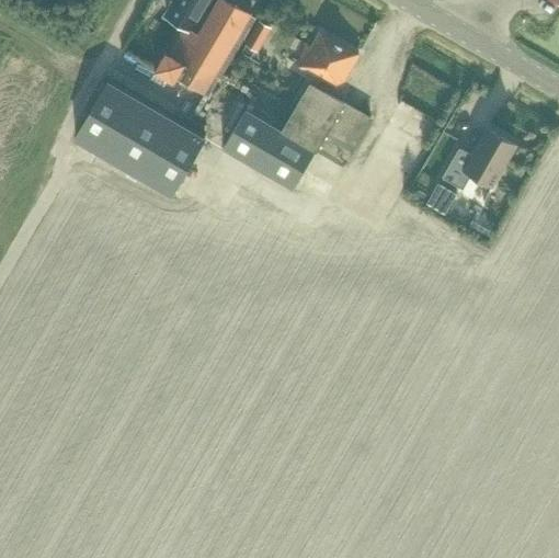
[(184,27),(168,56),(163,54),(153,70),(171,81),(173,77),(208,97),(218,79),(216,77),(251,15),(224,0),(216,0),(208,15),(196,35),(184,27)]
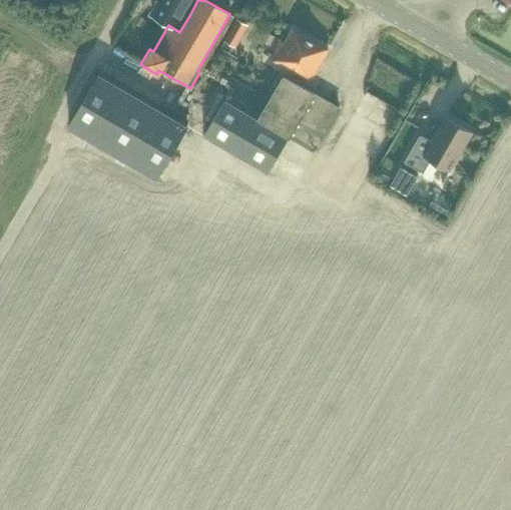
[(158,0),(152,11),(170,21),(168,25),(179,32),(190,14),(186,11),(192,0),(158,0)]
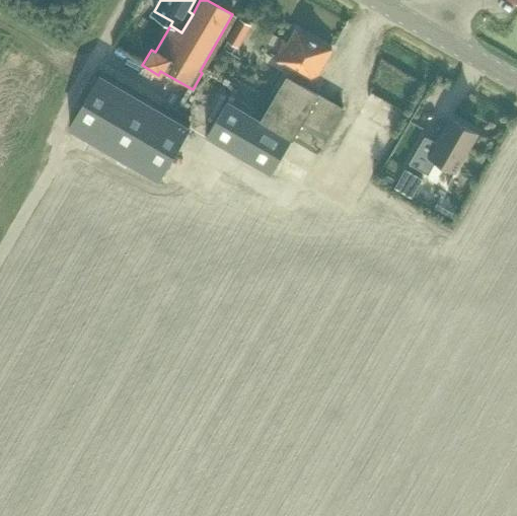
[(115,32),(122,16),(112,12),(104,28),(115,32)]
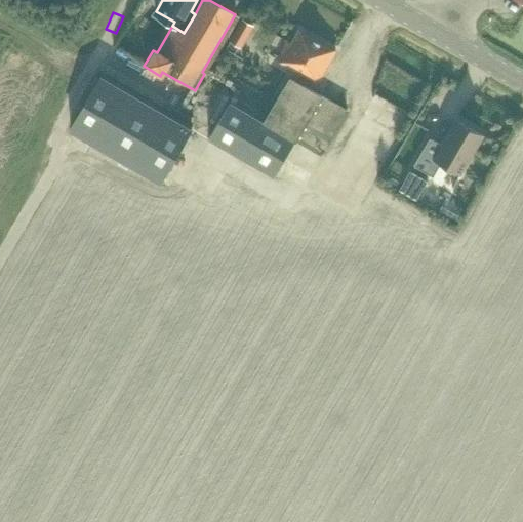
[(240,50),(253,28),(241,21),(228,43),(240,50)]
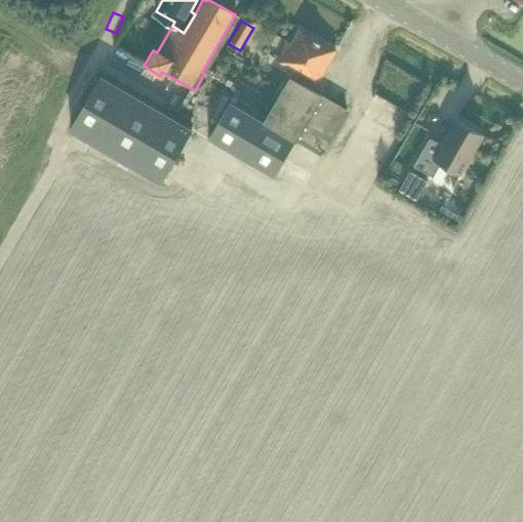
[(306,78),(317,84),(334,52),(299,31),(290,46),(286,43),(276,62),(305,80),(306,78)]
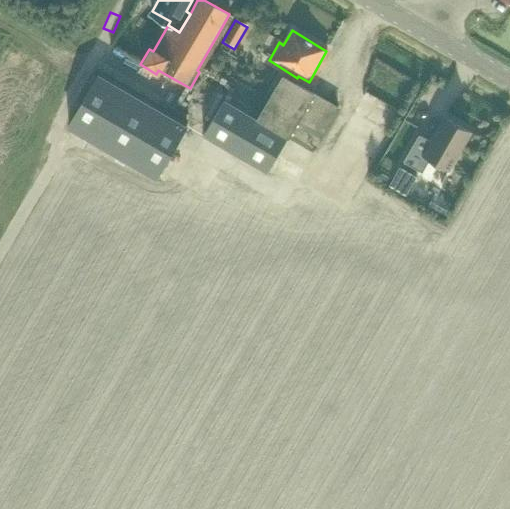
[(255,121),(223,101),(203,138),(266,175),(287,139),(312,154),(338,109),(282,76),(255,121)]
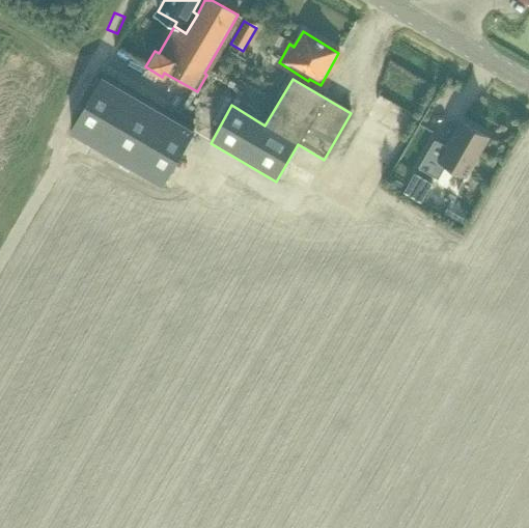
[(194,133),(179,123),(103,80),(71,135),(162,188),(194,133)]
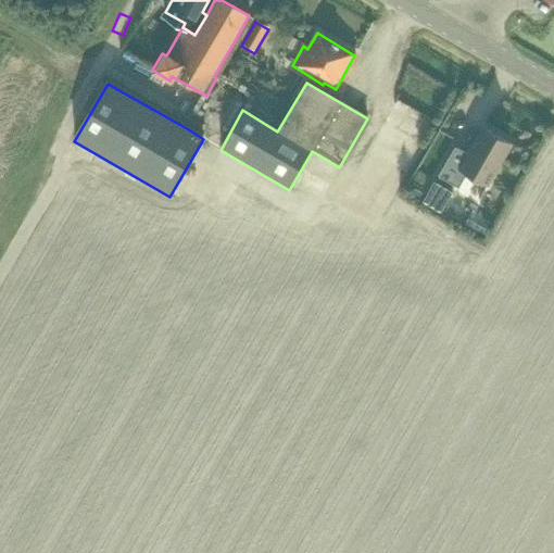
[(438,177),(457,189),(466,174),(487,186),(510,146),(482,129),(467,155),(454,148),(438,177)]
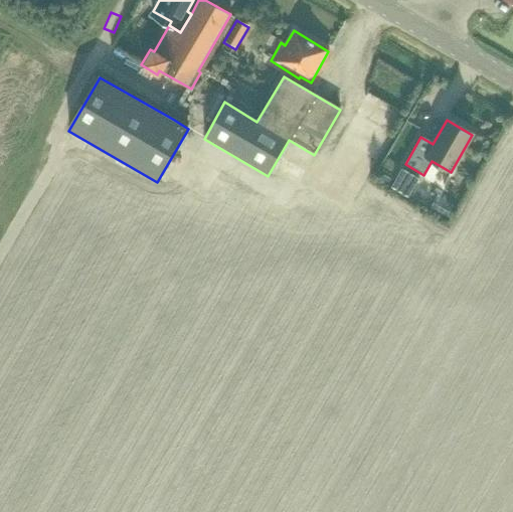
[(407,196),(416,179),(401,170),(391,187),(407,196)]
